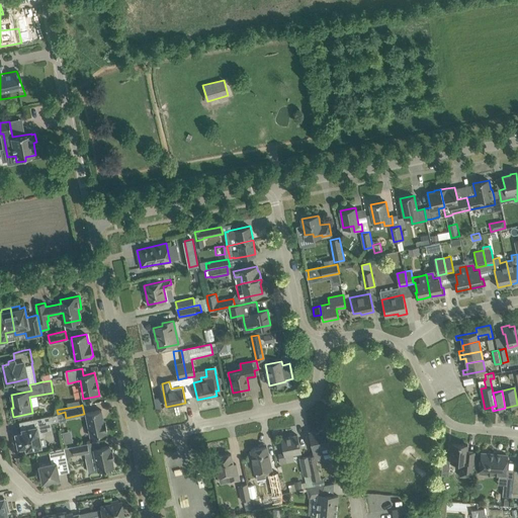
[(104,420),(101,410),(86,413),(90,436),(106,433),(106,431),(107,431),(105,420),(104,420)]
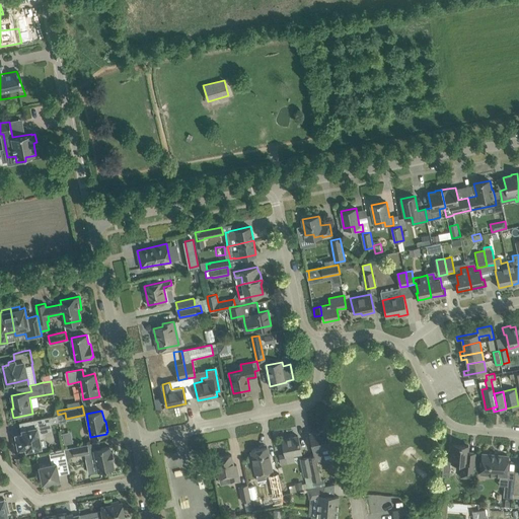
[(27,450),(42,447),(40,438),(45,437),(44,432),(53,431),(51,424),(59,422),(58,415),(30,420),(32,428),(22,430),(23,433),(16,434),(16,437),(15,438),(15,439),(15,440),(14,440),(15,441),(15,442),(15,443),(15,444),(16,444),(17,445),(18,446),(19,448),(26,447),(27,450)]
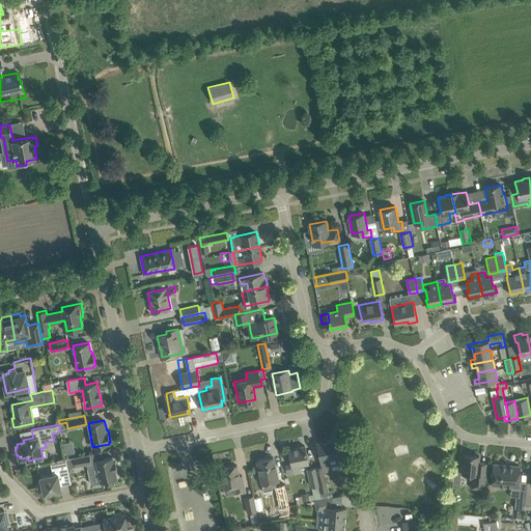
[(65,453),(75,452),(72,440),(63,442),(65,453)]
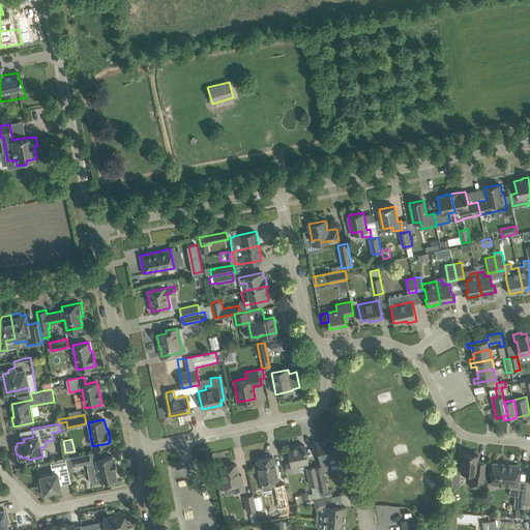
[(335,451),(332,439),(317,442),(322,466),(330,465),(331,469),(345,466),(342,450),(335,451)]
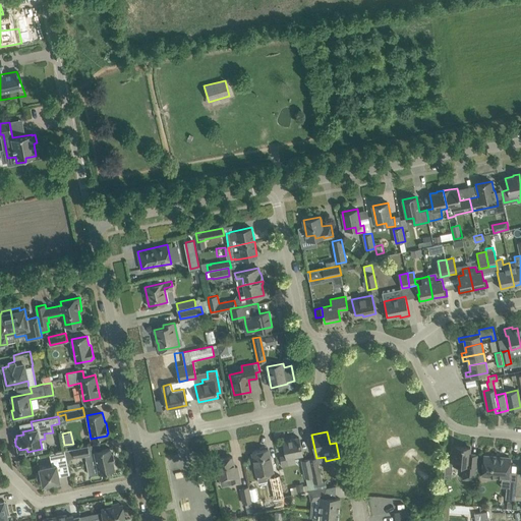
[(282,465),(288,464),(295,463),(294,456),(302,454),(299,437),(283,441),(286,455),(280,456),(282,465)]
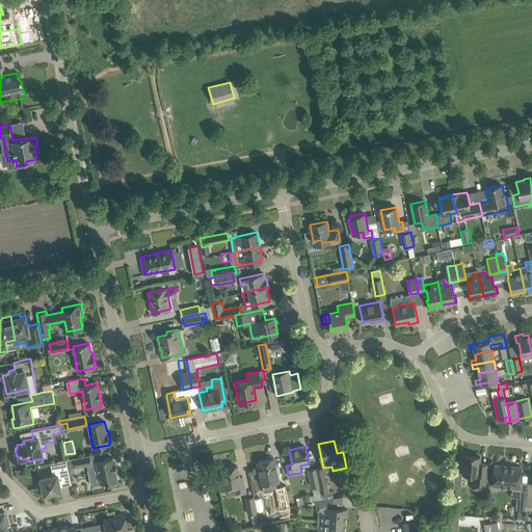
[(69,469),(76,467),(86,464),(91,463),(91,461),(89,454),(67,459),(69,469)]
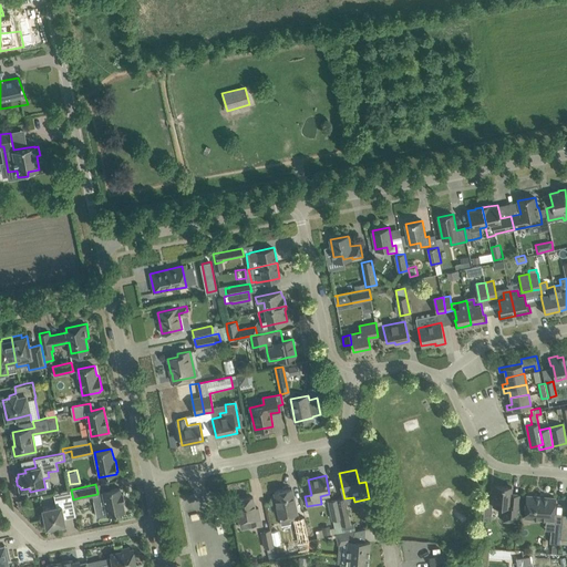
[(519,506),(519,495),(511,494),(512,486),(495,485),(493,501),(485,500),(483,521),(491,522),(493,505),(504,506),(503,521),(517,522),(518,513),(519,506)]
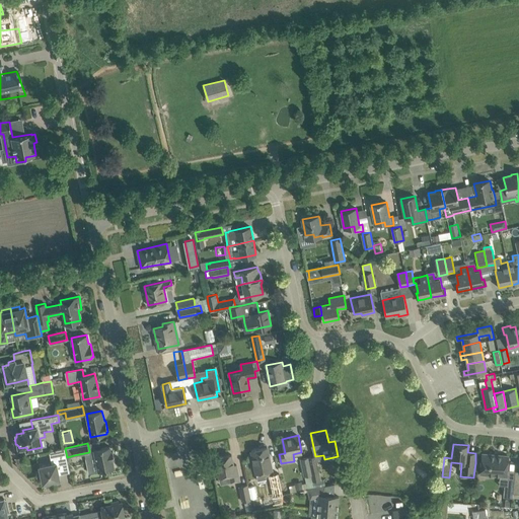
[(94,449),(89,450),(89,452),(84,453),(88,473),(98,471),(115,468),(113,458),(110,452),(109,446),(100,448),(94,449)]
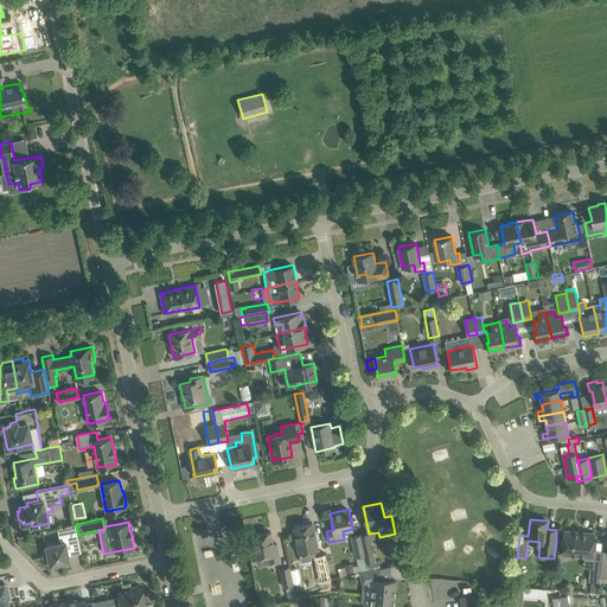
[(301,562),(312,560),(311,556),(318,555),(317,549),(318,549),(313,523),(294,526),(296,538),(299,553),(301,562)]
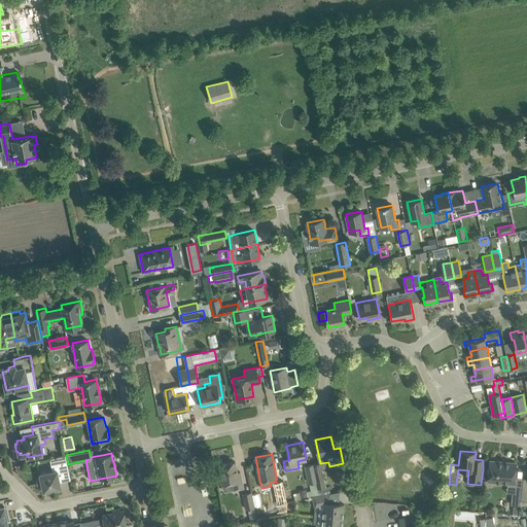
[(60,472),(69,470),(67,464),(68,464),(66,455),(50,458),(53,470),(40,473),(41,477),(40,478),(39,478),(39,479),(38,480),(38,481),(37,482),(38,483),(38,484),(39,485),(39,486),(40,486),(41,486),(42,487),(43,491),(61,487),(58,472),(60,471),(60,472)]
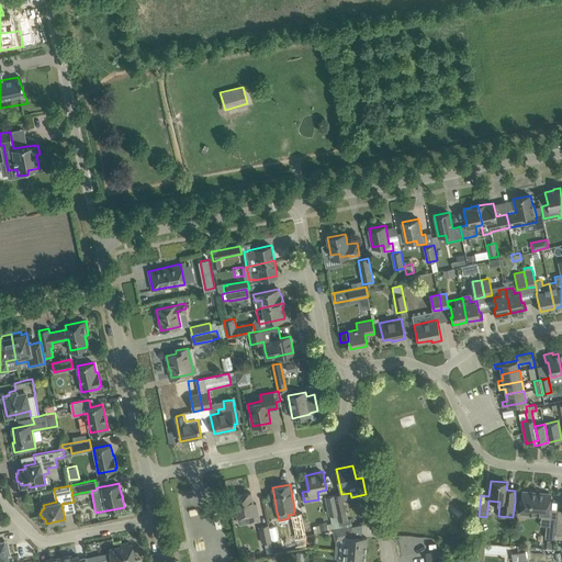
[(548,515),(549,504),(550,493),(521,491),(520,513),(548,515)]
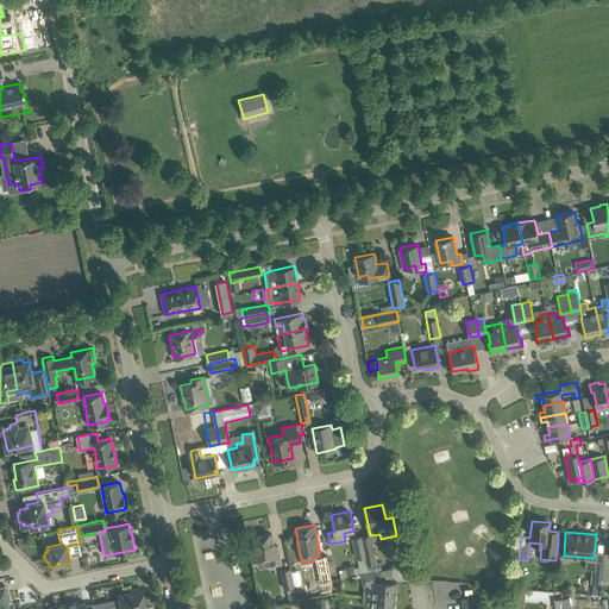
[(274,546),(271,533),(253,537),(257,559),(270,557),(271,565),(281,564),(277,545),(274,546)]
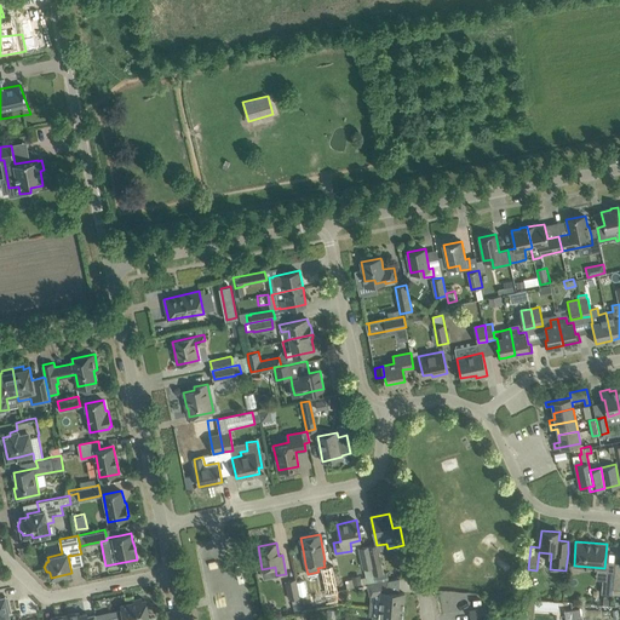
[(368,546),(360,549),(363,568),(365,568),(368,584),(368,585),(377,583),(374,574),(371,555),(368,546)]
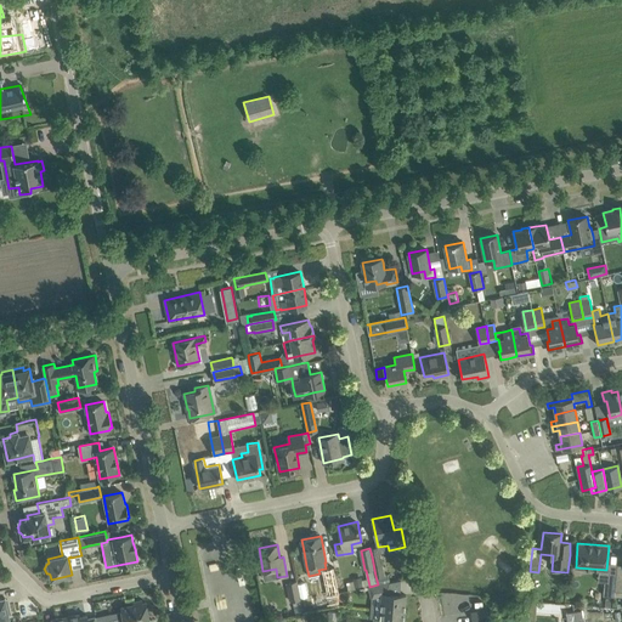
[(380,554),(372,557),(375,576),(384,575),(380,554)]
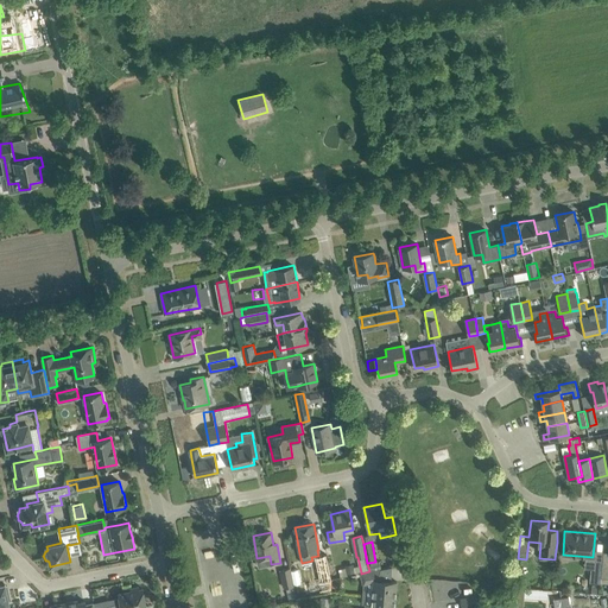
[(327,556),(317,557),(321,575),(322,581),(331,580),(330,572),(327,556)]
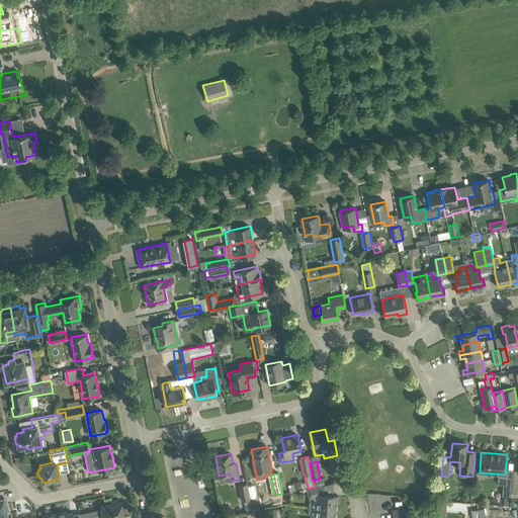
[(512,492),(513,480),(504,479),(503,496),(511,496),(511,492),(512,492)]
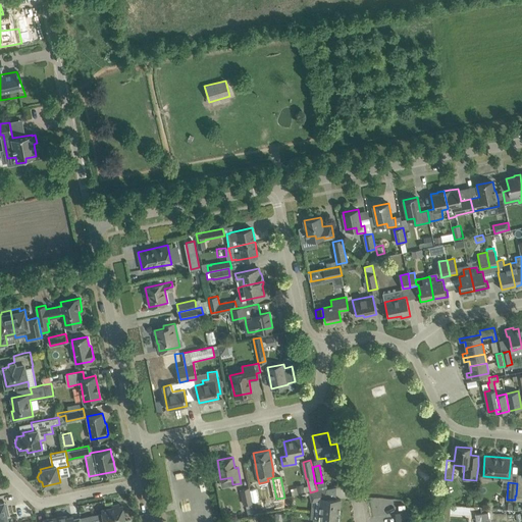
[(249,487),(241,489),(244,504),(246,504),(248,513),(248,517),(255,515),(254,515),(252,503),(249,487)]
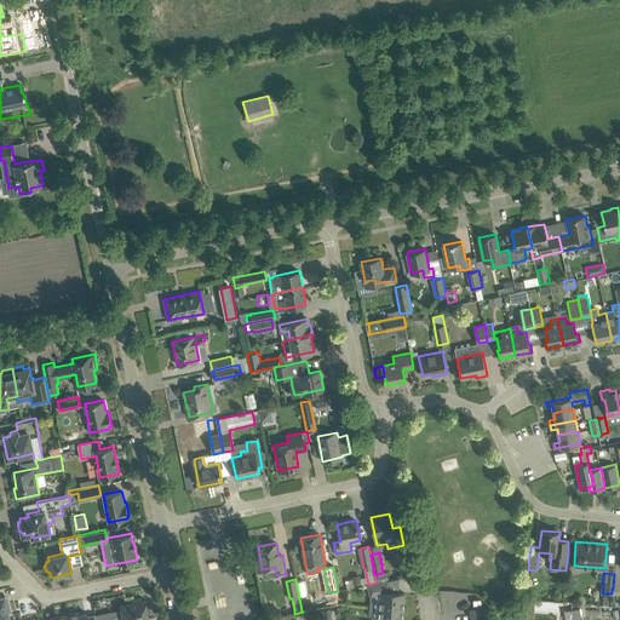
[(377,583),(368,585),(371,596),(373,596),(380,595),(379,608),(403,609),(405,592),(400,592),(390,591),(389,580),(377,583)]
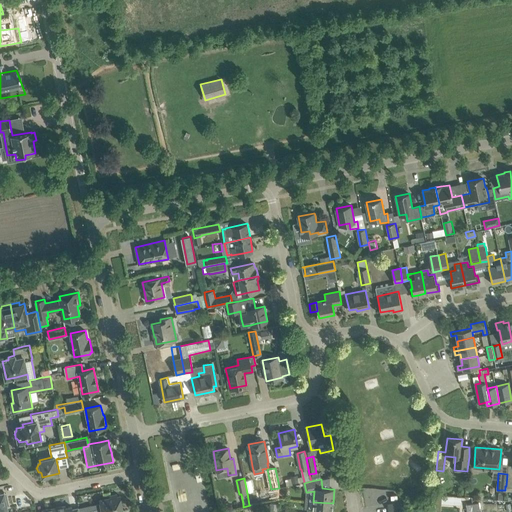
[(0,507),(7,506),(7,505),(8,504),(7,497),(5,498),(4,492),(0,492),(0,507)]
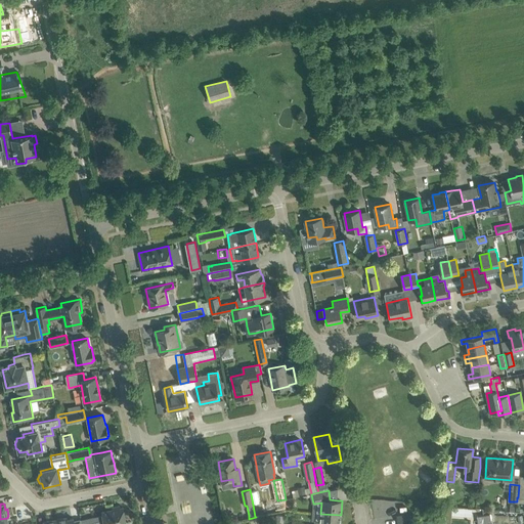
[(120,508),(120,506),(113,507),(113,509),(102,511),(104,520),(96,521),(96,523),(122,523),(126,523),(123,507),(120,508)]
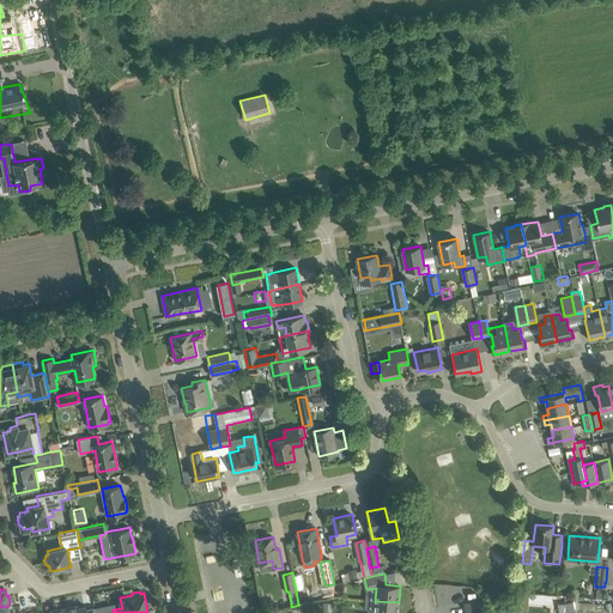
[(568,612),(566,602),(565,595),(564,596),(557,596),(558,604),(558,612),(568,612)]
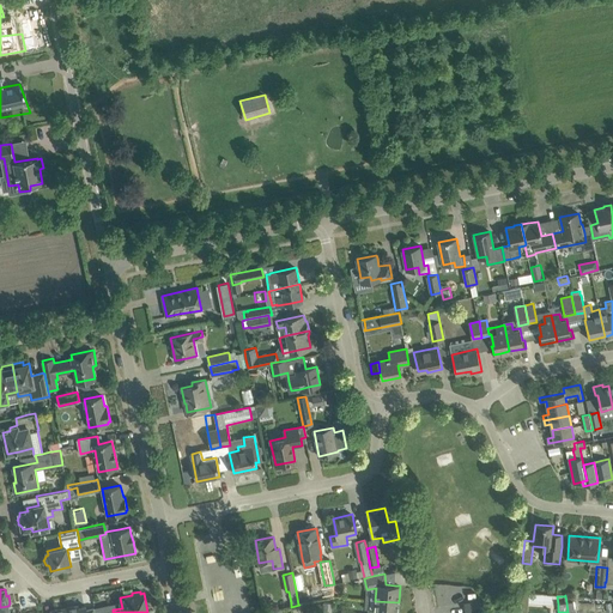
[(480,600),(463,602),(465,612),(481,612),(481,610),(480,600)]
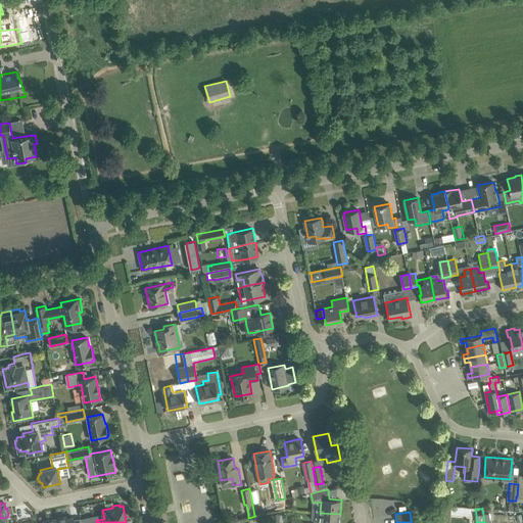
[(314,522),(339,522),(340,514),(320,513),(319,520),(315,520),(314,522)]
